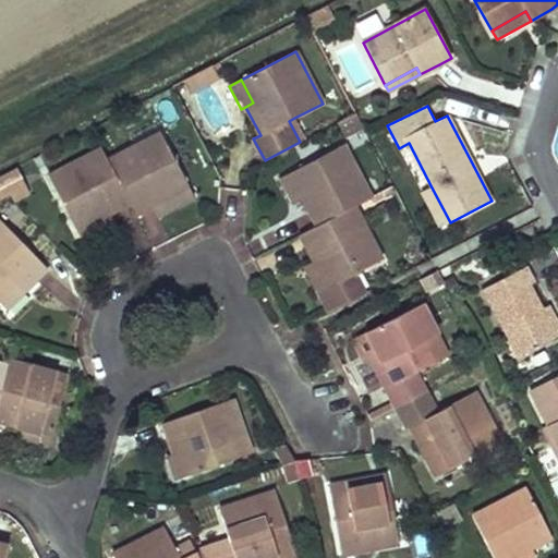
[(363,128),(355,113),(337,123),(344,137),(363,128)]
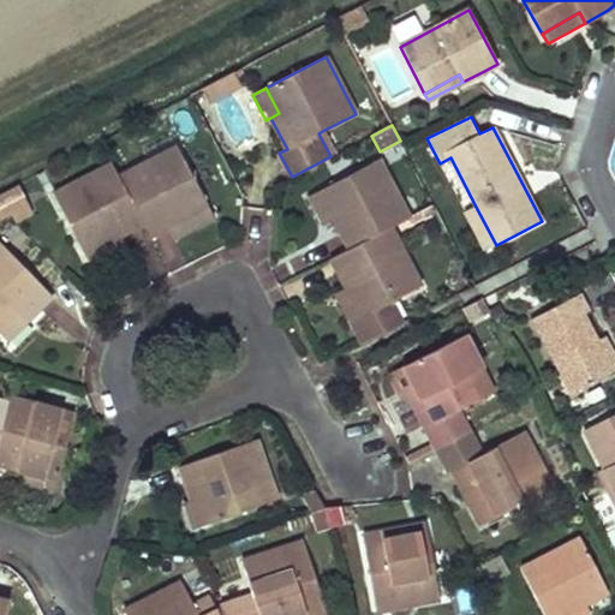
[(324,130),(318,133),(330,156),(336,154),(324,130)]
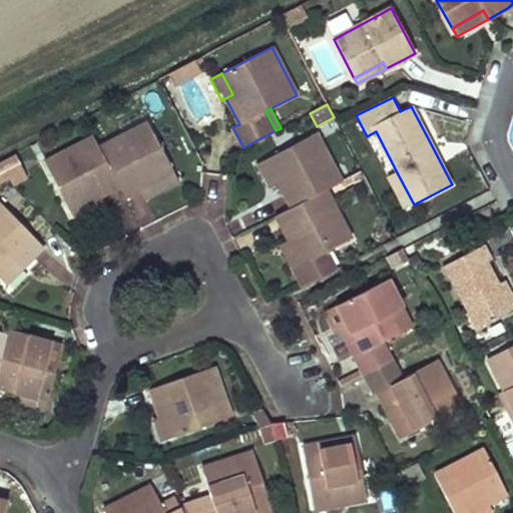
[(98,146),(119,186),(125,198),(140,190),(144,198),(161,190),(156,181),(173,172),(146,121),(98,146)]
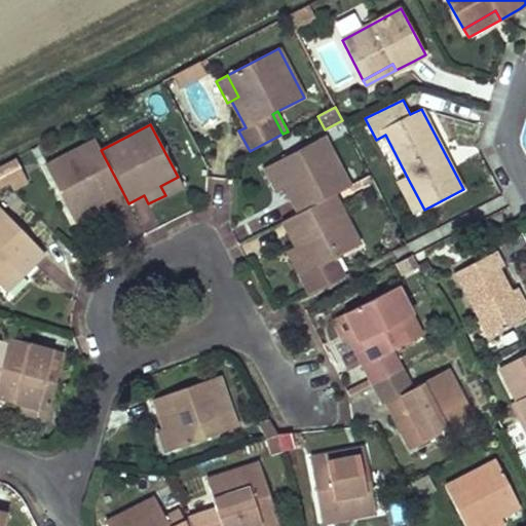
[(332,195),(350,186),(325,136),(272,163),(285,187),(298,213),(332,195)]
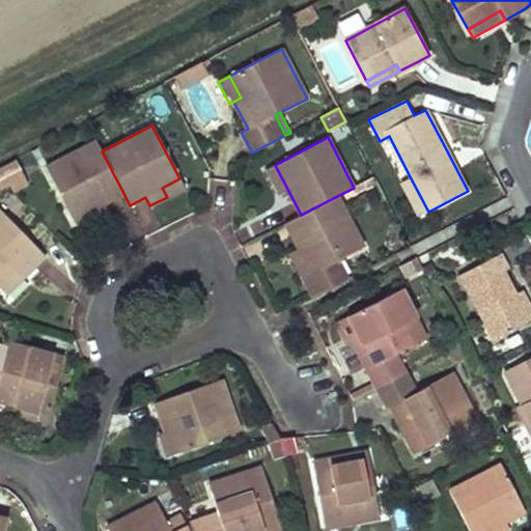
[(102,151),(95,141),(46,167),(73,220),(96,207),(123,193),(102,151)]
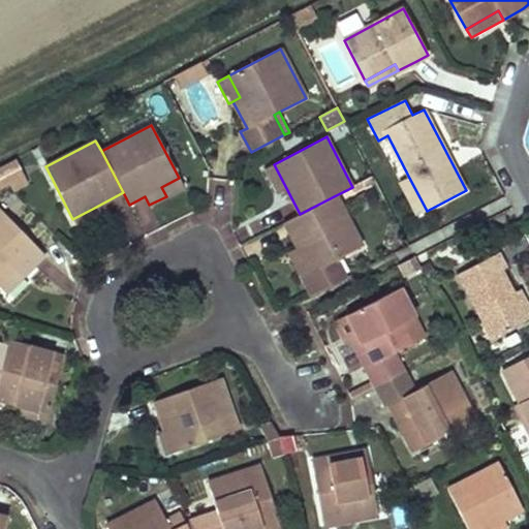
[(0,186),(11,181),(24,175),(17,159),(0,166),(0,186)]
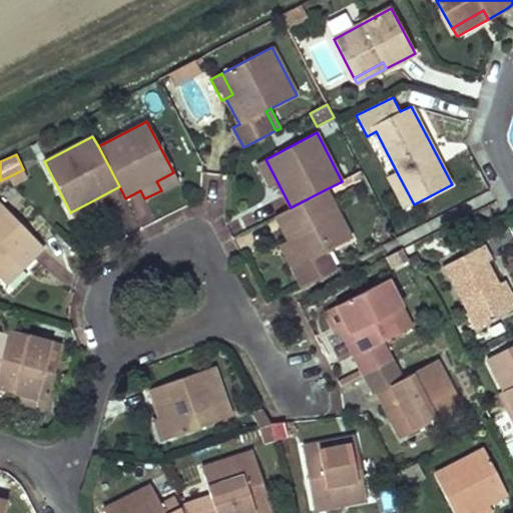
[(278,182),(266,159),(257,163),(263,175),(269,187),(278,182)]
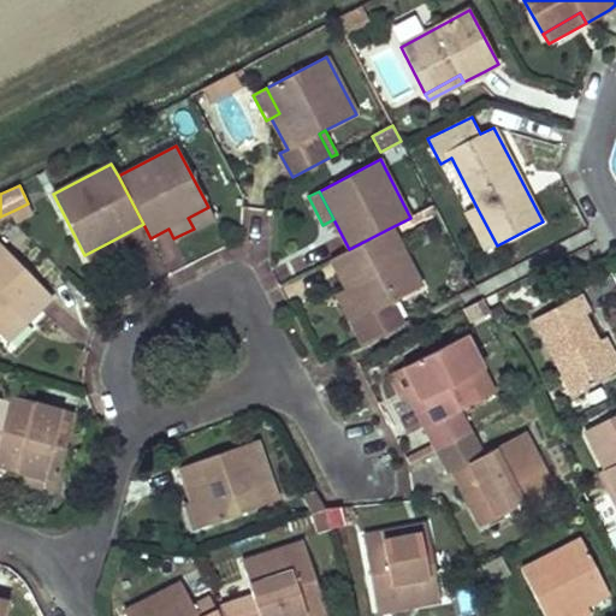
[(33,212),(28,203),(13,211),(17,219),(33,212)]
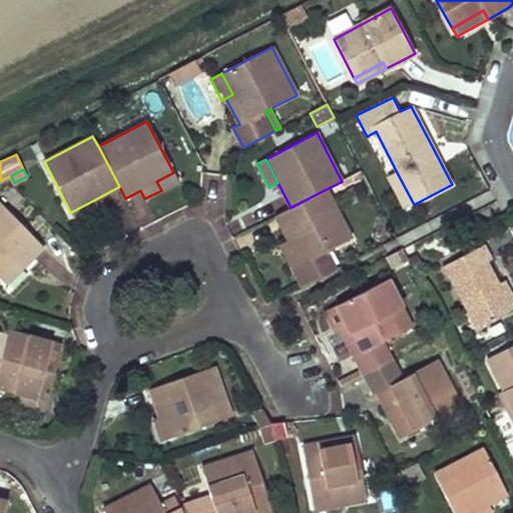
[(177,181),(173,172),(156,181),(161,190),(170,185),(177,181)]
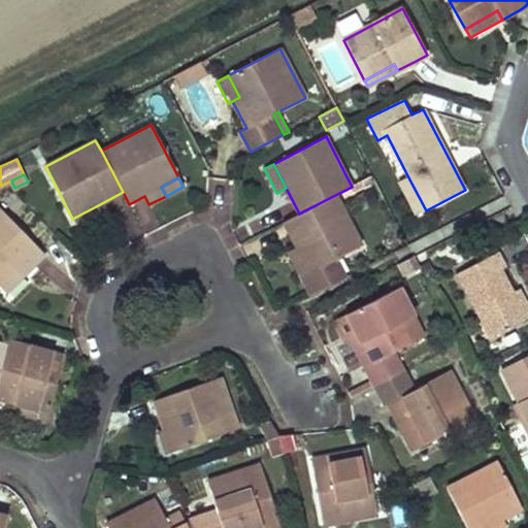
[(417,215),(426,210),(408,177),(399,182),(417,215)]
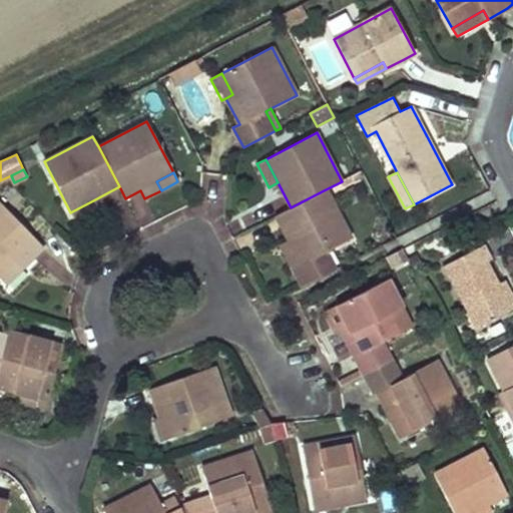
[(324,190),(291,207),(276,215),(289,241),(310,283),(334,271),(325,252),(349,239),(324,190)]
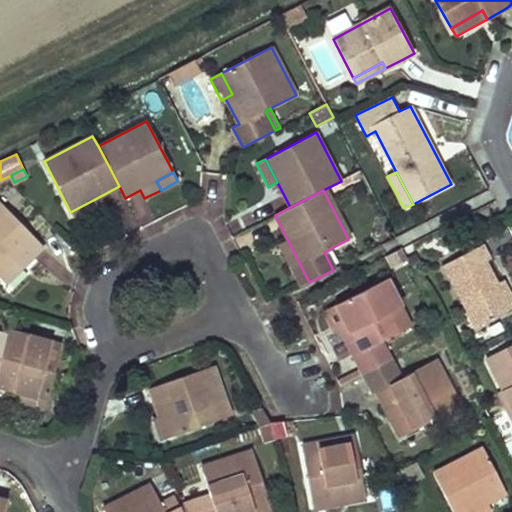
[(93,200),(70,212),(75,221),(88,213),(98,209),(93,200)]
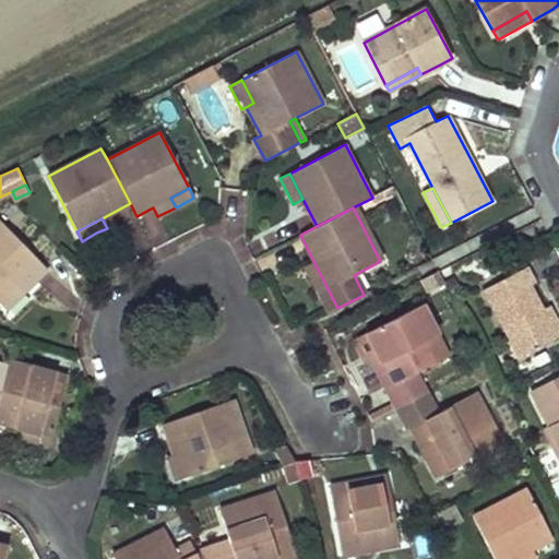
[(48,270),(0,221),(0,302),(1,304),(19,286),(24,293),(36,282),(48,270)]
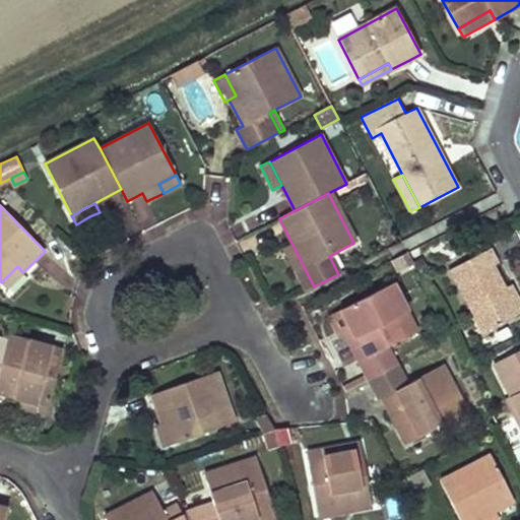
[(306,290),(314,286),(293,245),(283,249),(294,269),(306,290)]
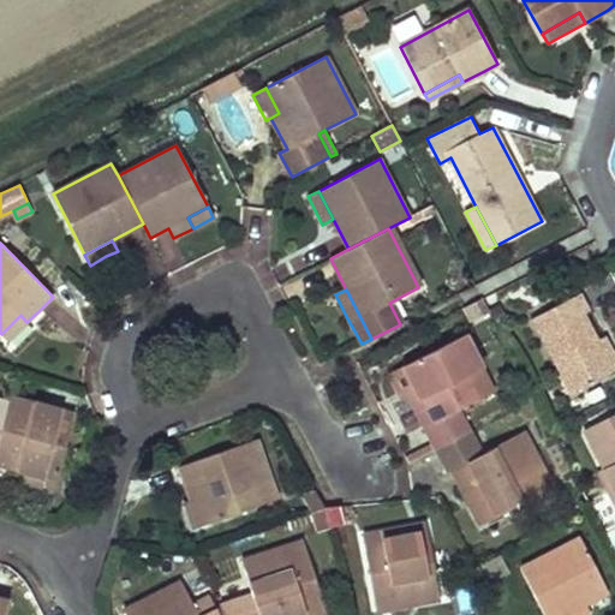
[(531,320),(569,394),(614,371),(599,341),(591,327),(585,314),(590,311),(581,293),(531,320)]
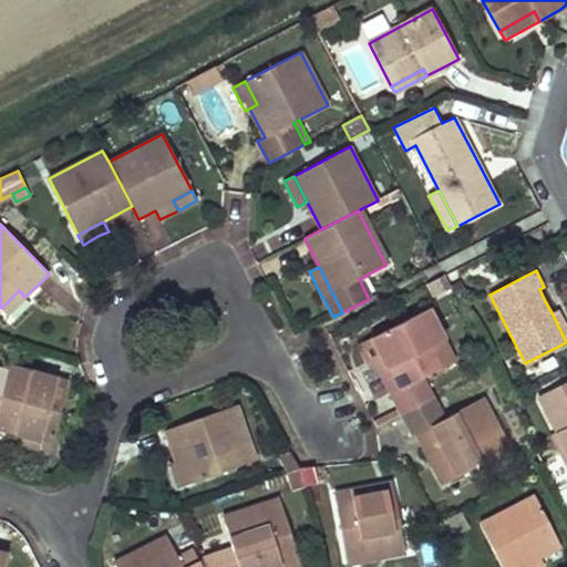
[(24,297),(19,290),(1,308),(7,315),(24,297)]
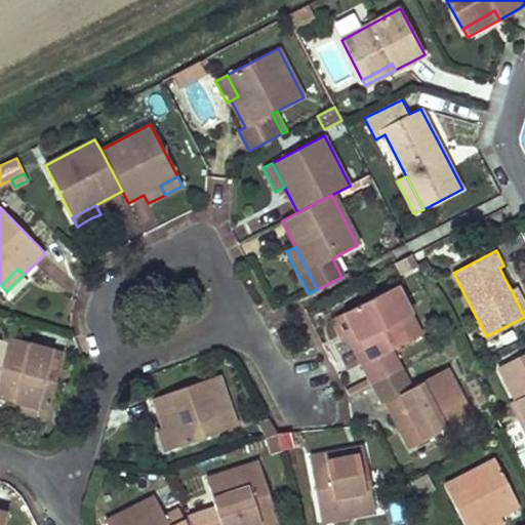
[(349,338),(372,384),(401,369),(392,351),(421,334),(396,286),(345,313),(355,334),(349,338)]
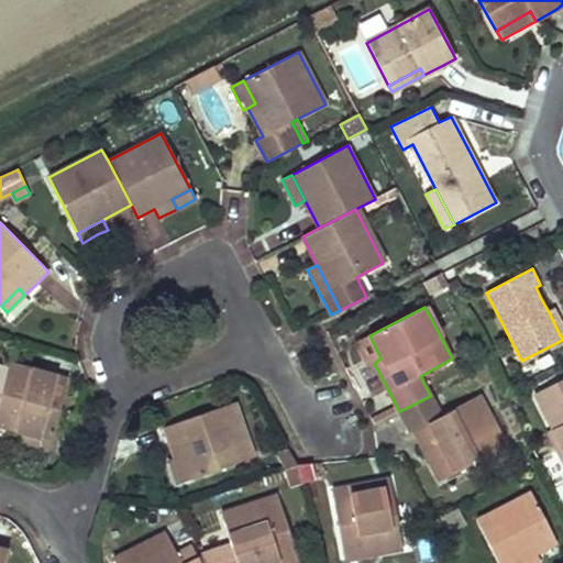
[(549,312),(562,340),(562,339),(562,327),(554,309),(549,312)]
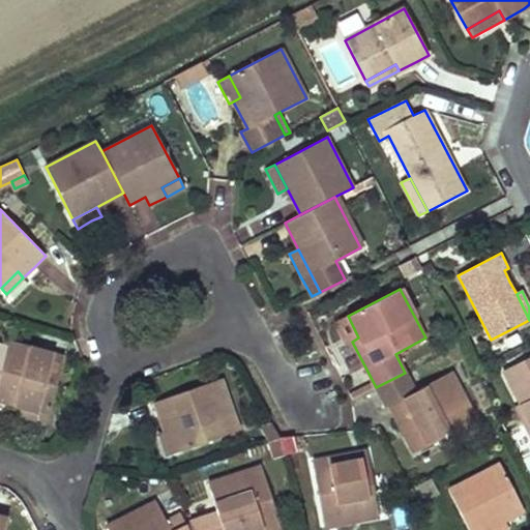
[(352,342),(358,337),(348,316),(341,320),(346,330),(352,342)]
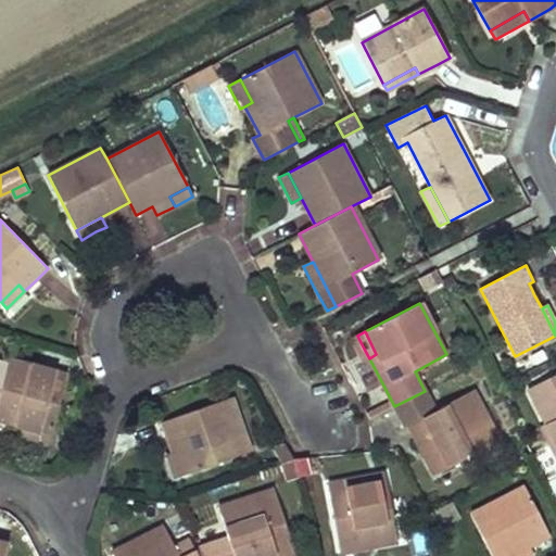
[(50,434),(66,374),(10,358),(8,364),(0,392),(0,419),(23,427),(50,434)]
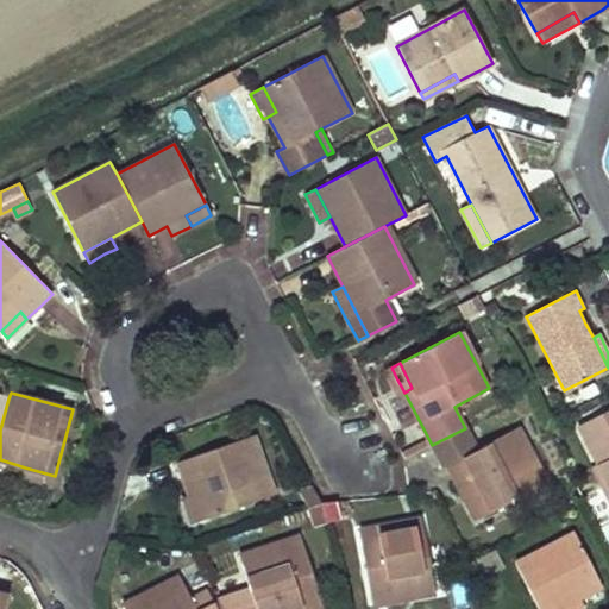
[(608,410),(579,426),(598,464),(608,484),(608,410)]
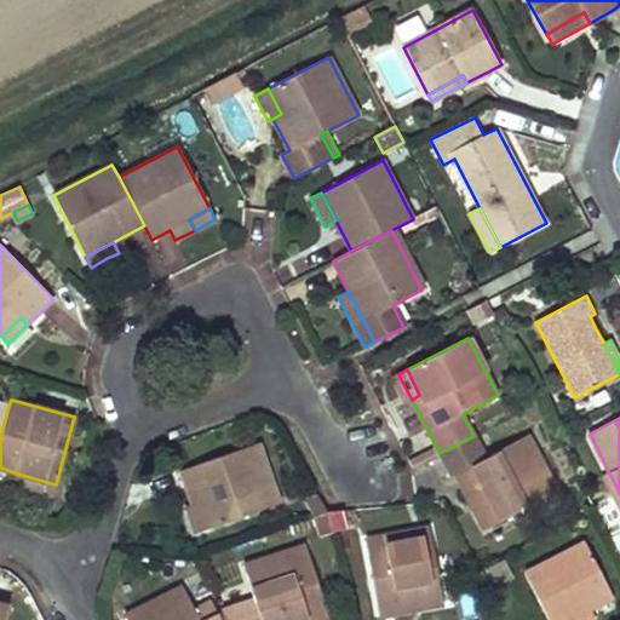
[(474,436),(440,453),(452,476),(455,475),(460,486),(471,505),(480,500),(493,524),(557,491),(528,434),(486,457),(475,436),(474,436)]
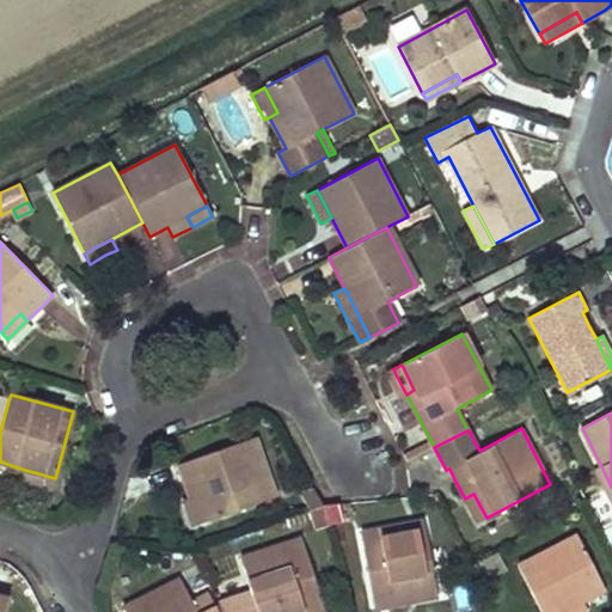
[(218,451),(178,465),(190,499),(200,495),(209,521),(277,496),(256,436),(218,451)]
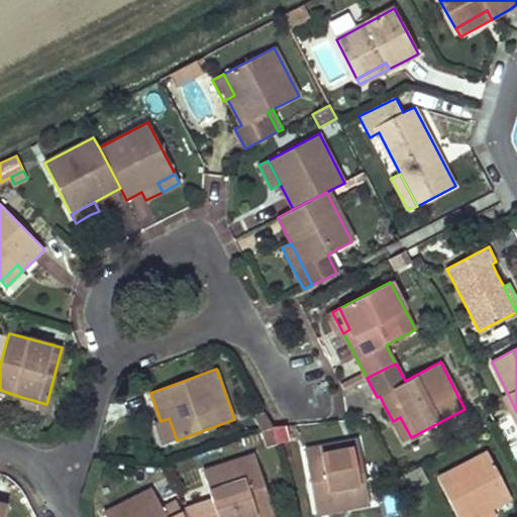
[(516,422),(516,411),(508,394),(504,396),(516,422)]
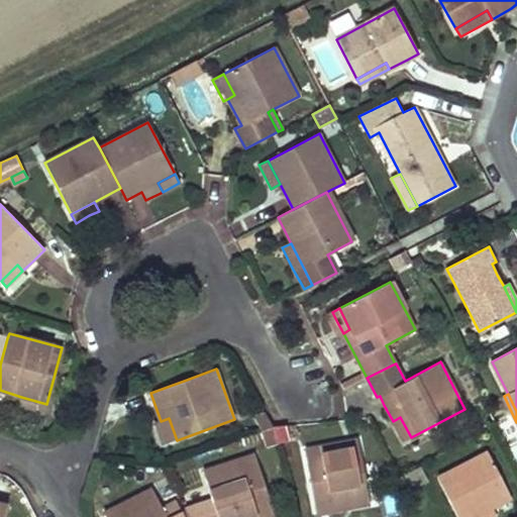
[(44,413),(46,404),(21,397),(18,406),(33,410),(44,413)]
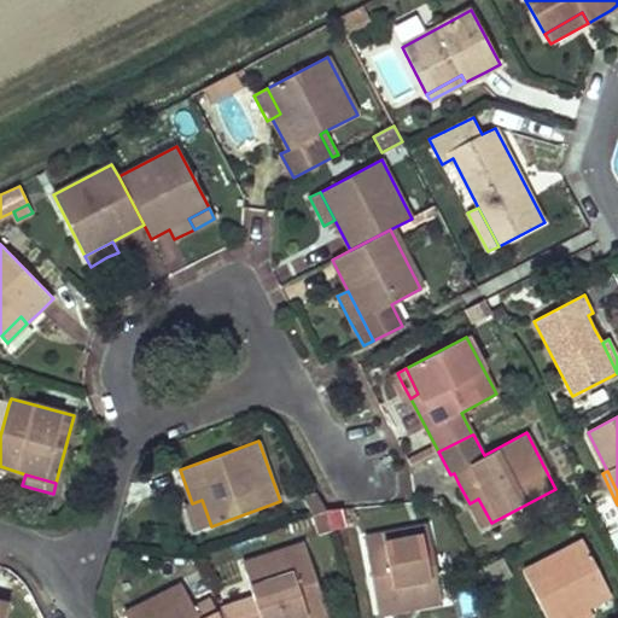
[(312,516),(326,511),(318,493),(303,499),(312,516)]
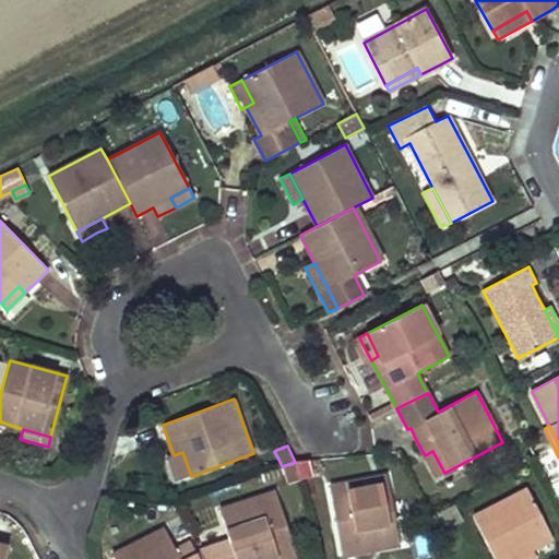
[(444,473),(432,451),(425,455),(437,477),(444,473)]
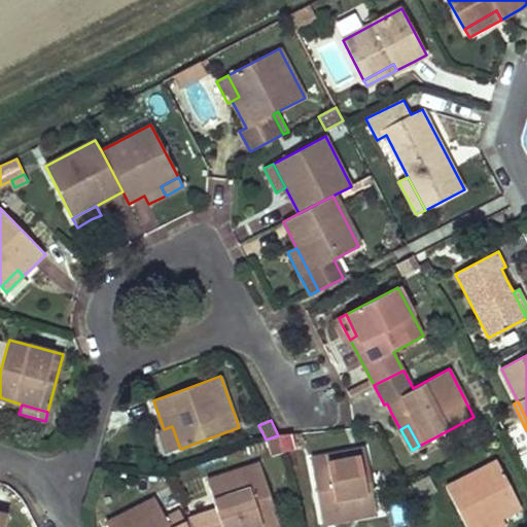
[(180,449),(172,426),(164,429),(159,431),(166,453),(180,449)]
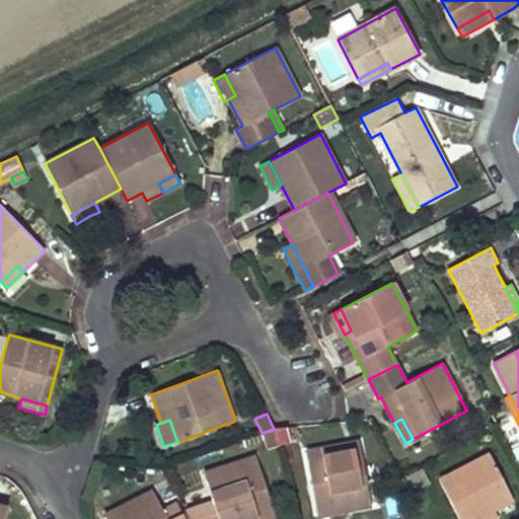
[(287,428),(274,429),(278,445),(291,442),(287,428)]
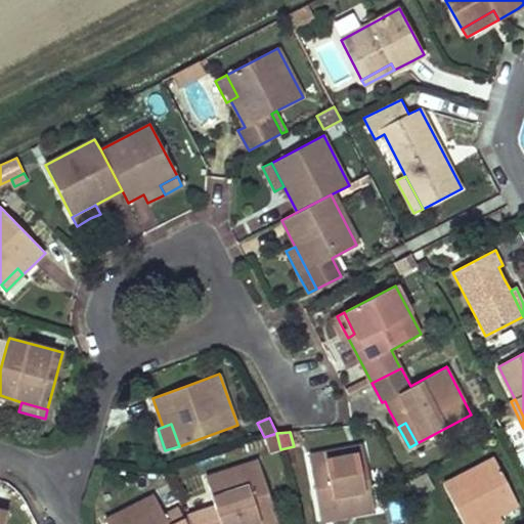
[(280,449),(276,433),(264,437),(269,452),(280,449)]
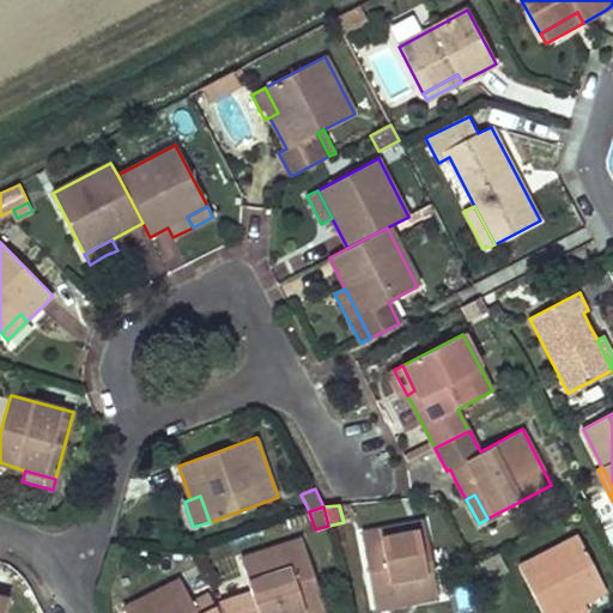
[(424,521),(362,534),(376,610),(412,602),(410,594),(437,588),(424,521)]
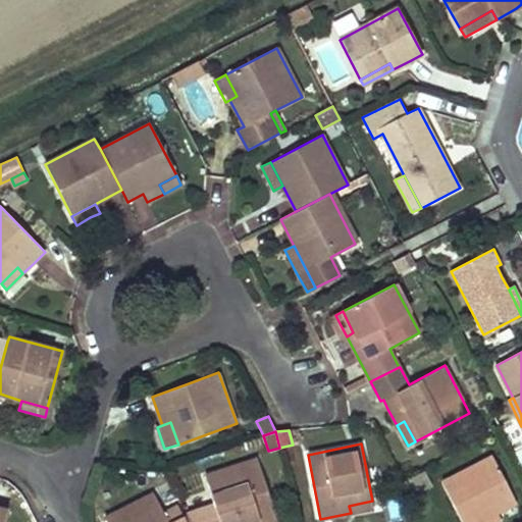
[(441,483),(461,521),(489,521),(487,518),(504,510),(516,503),(492,457),(441,483)]
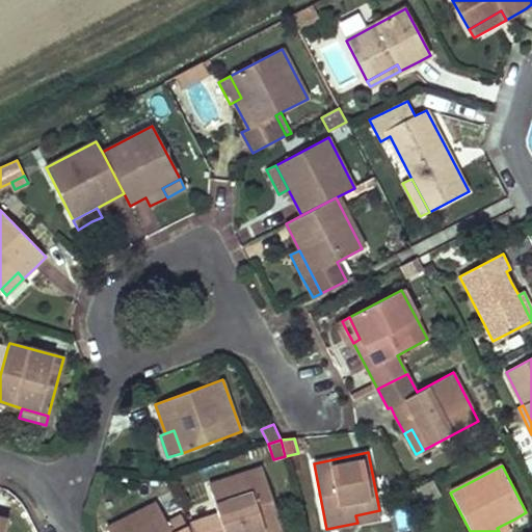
[(189,524),(193,531),(257,531),(281,524),(262,469),(209,486),(218,514),(189,524)]
